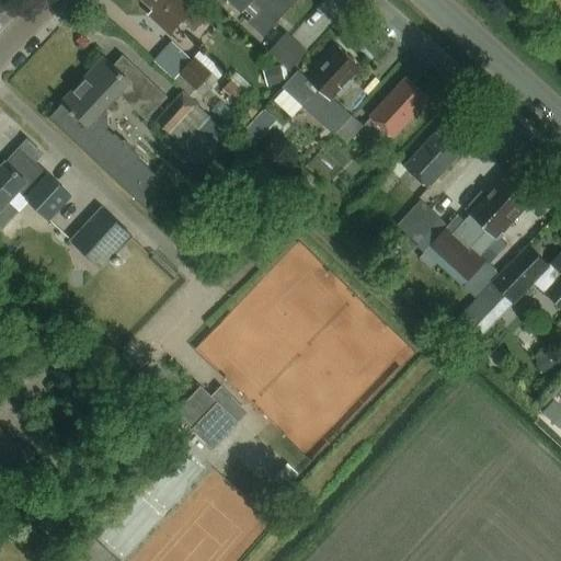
[(183,20),(194,31),(205,19),(194,8),(195,7),(194,7),(186,0),(144,0),(152,8),(148,13),(171,33),(183,20)]
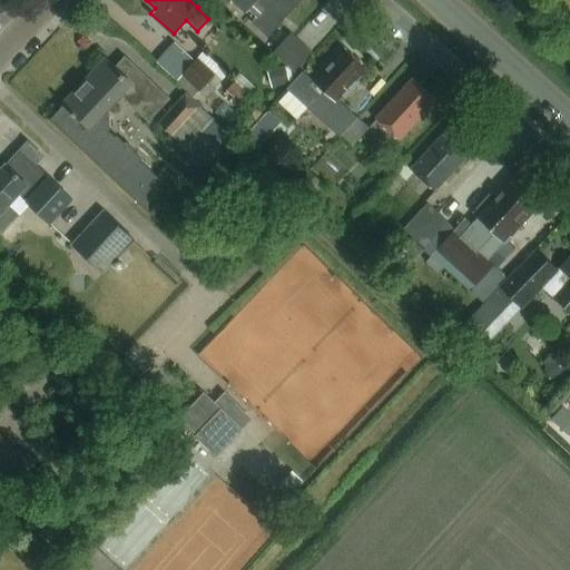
[(267,33),(297,0),(233,0),(244,10),(252,0),(255,0),(263,6),(251,18),(267,33)]
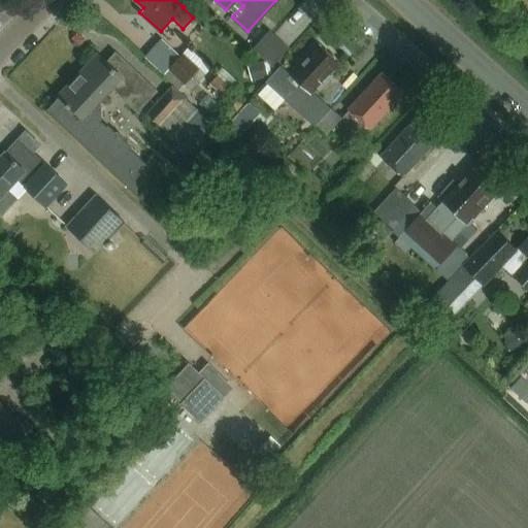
[(268,31),(254,47),(273,65),(288,50),(268,31)]
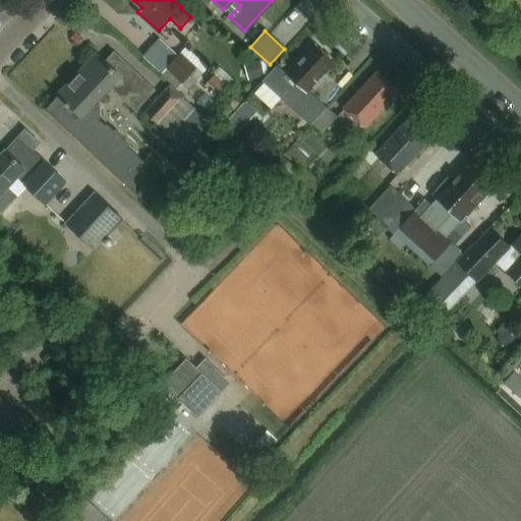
[(326,108),(307,90),(314,81),(316,83),(327,71),(325,70),(335,59),(315,42),(303,56),(301,54),(295,60),(297,62),(289,71),(279,62),(262,80),(310,125),(326,108)]
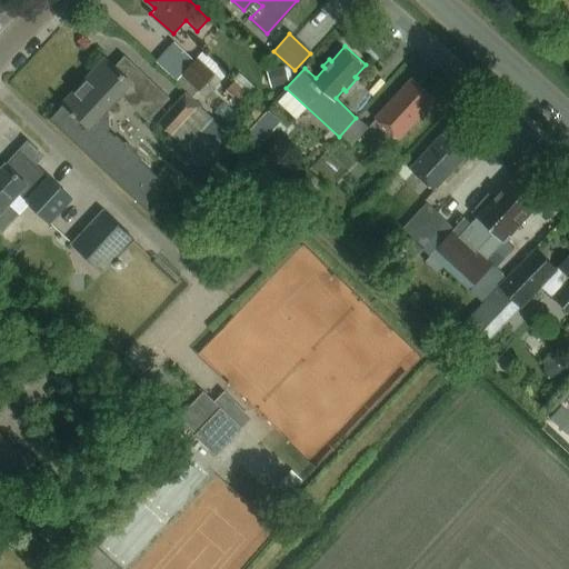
[(67,100),(51,117),(151,211),(152,210),(149,207),(149,200),(147,192),(161,177),(141,158),(142,157),(135,149),(137,148),(127,138),(125,140),(117,132),(116,135),(109,129),(110,128),(111,115),(106,109),(121,93),(149,120),(172,96),(127,53),(116,65),(106,56),(65,99),(67,100)]
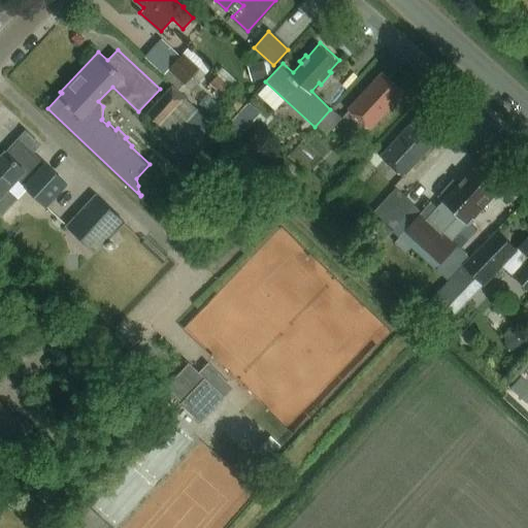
[(201,66),(185,52),(170,67),(187,83),(201,66)]
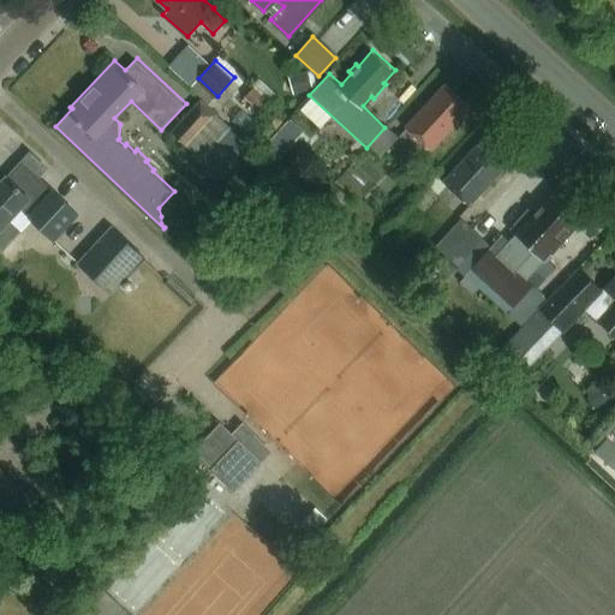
[(433,148),(472,107),(445,82),(406,124),(433,148)]
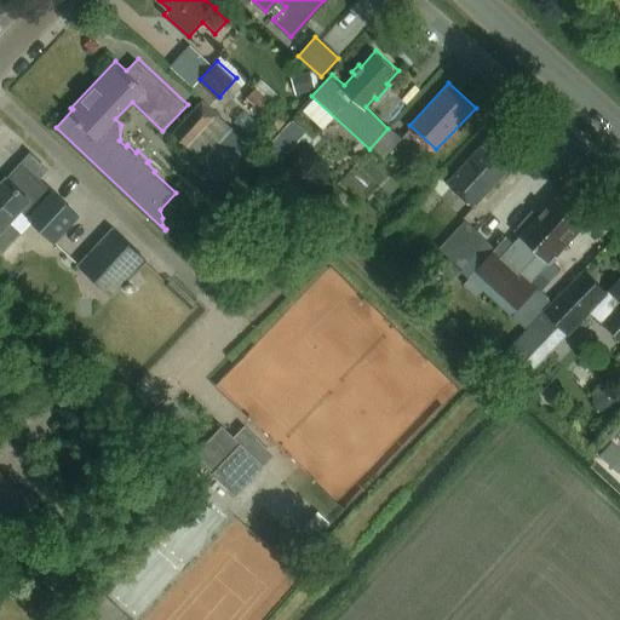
[(202,102),(173,133),(205,161),(234,130),(202,102)]
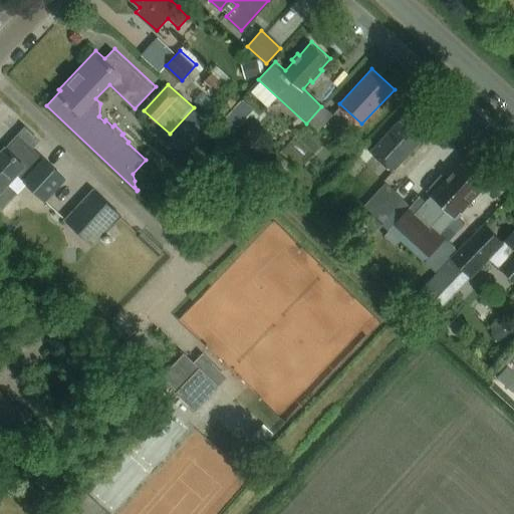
[(209,120),(194,107),(170,134),(170,135),(185,148),(209,120)]
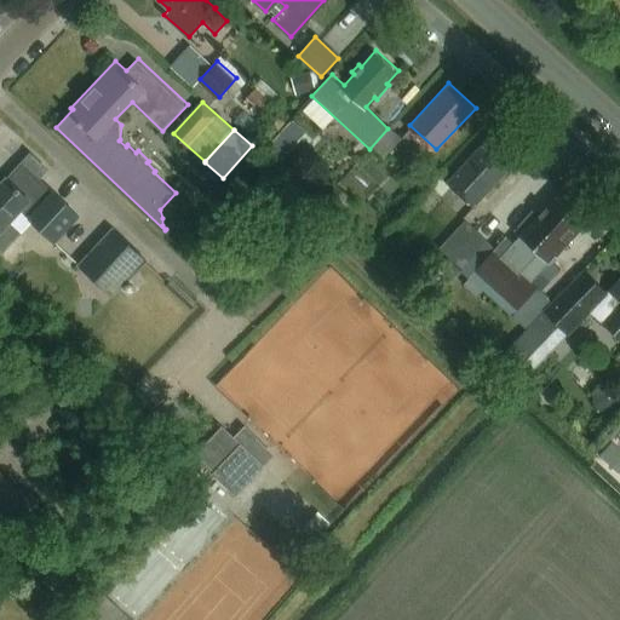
[(504,165),(518,149),(500,132),(486,148),(481,144),(447,181),(474,206),(509,168),(504,165)]
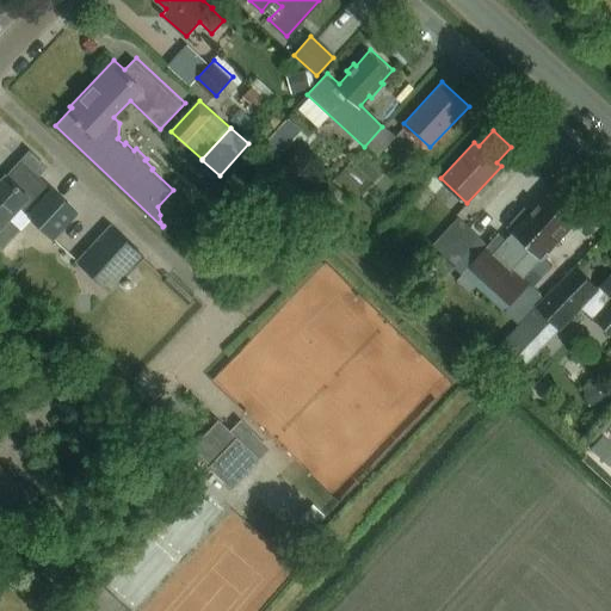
[(6,174),(0,180),(0,246),(18,228),(8,218),(19,208),(54,240),(80,213),(39,174),(44,168),(30,154),(8,177),(6,174)]
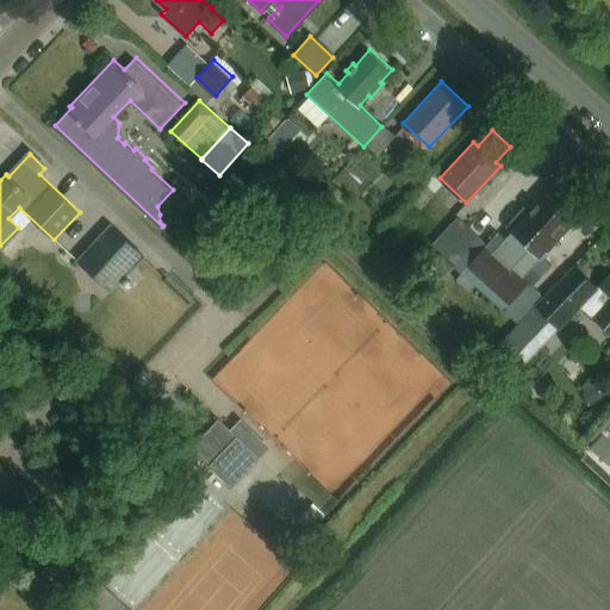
[(498,232),(468,266),(509,303),(526,285),(521,280),(582,213),(552,187),(529,211),(526,207),(506,228),(512,231),(505,240),(498,232)]
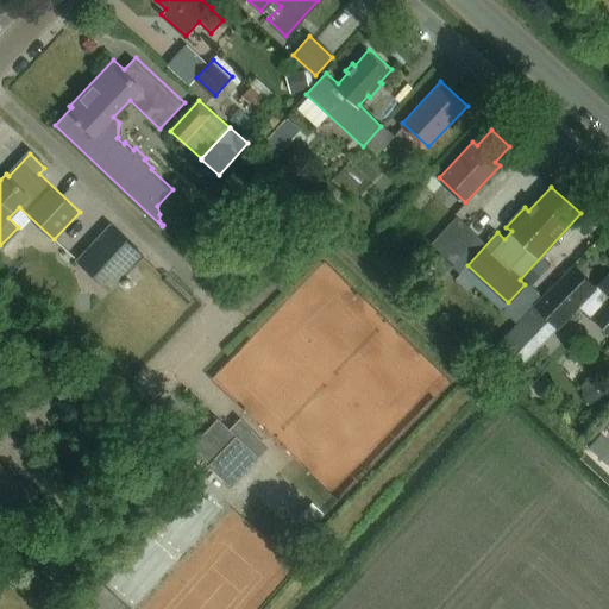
[(457,217),(432,244),(443,255),(469,227),(457,217)]
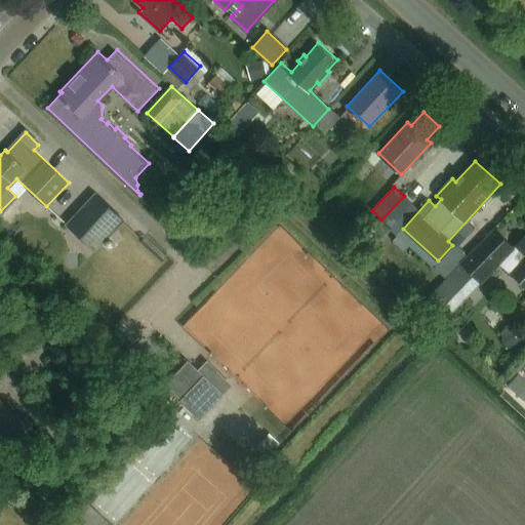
[(96,194),(68,226),(96,251),(125,220),(96,194)]
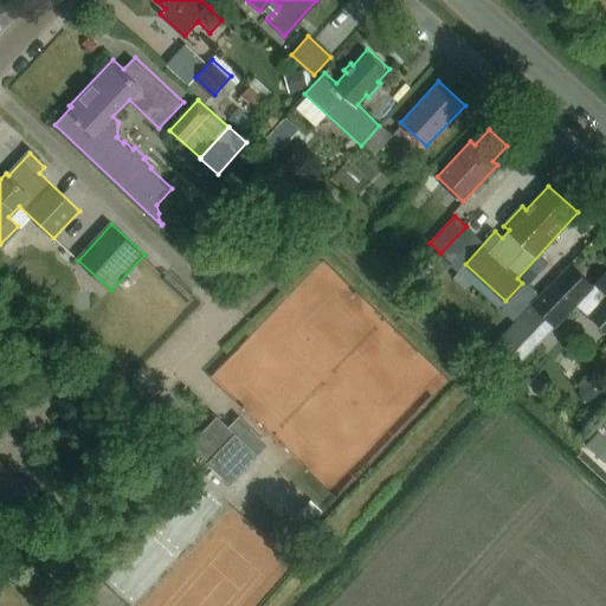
[(466,226),(440,253),(451,264),(477,237),(466,226)]
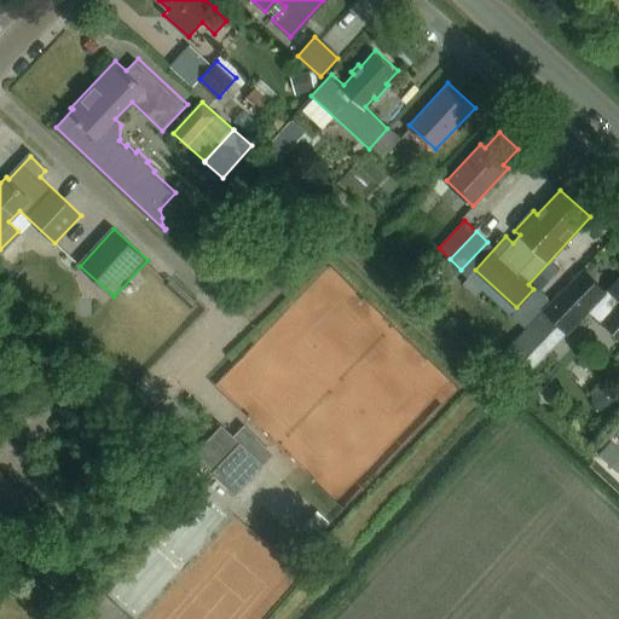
[(618,278),(605,293),(580,271),(545,312),(543,310),(505,353),(518,364),(536,343),(548,354),(566,335),(568,337),(589,313),(618,339),(618,278)]
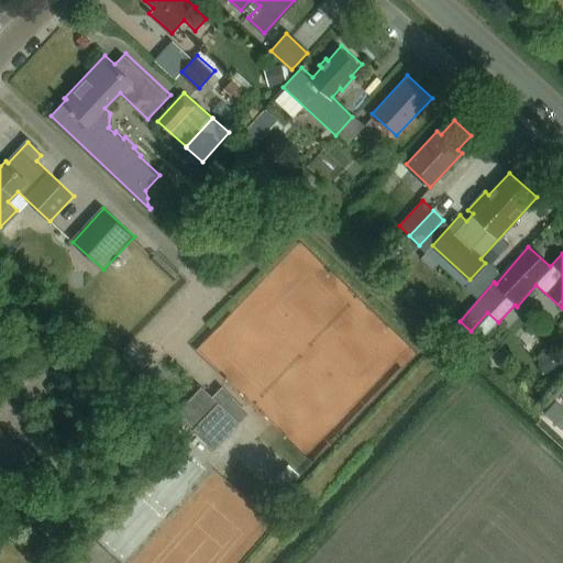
[(254,410),(227,384),(219,394),(208,384),(178,415),(216,450),(254,410)]
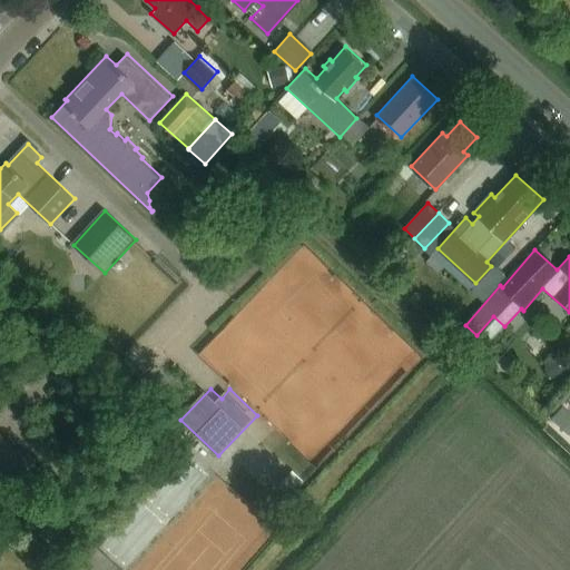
[(568,434),(569,432),(569,412),(562,405),(551,418),(568,434)]
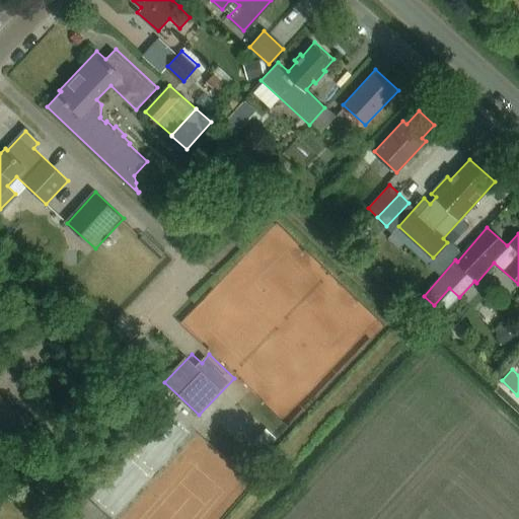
[(0,445),(4,449),(28,423),(0,396),(0,445)]
